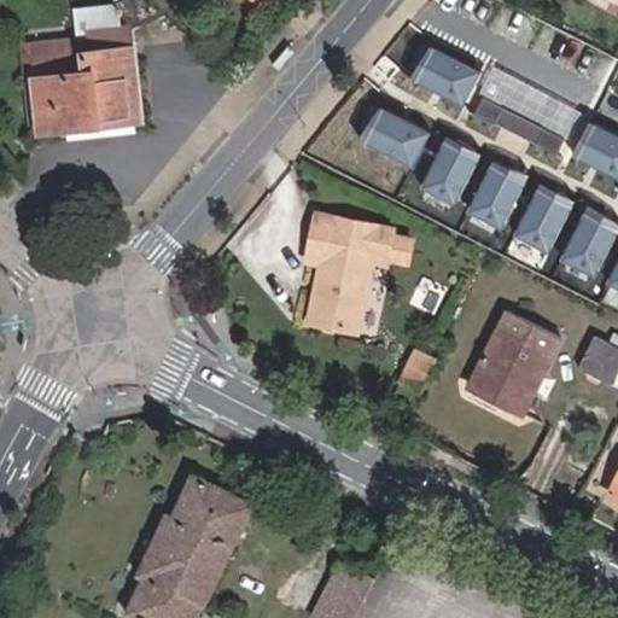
[(143,123),(135,27),(122,28),(120,10),(112,4),(74,6),(76,34),(88,33),(91,52),(83,52),(86,70),(35,76),(42,130),(143,123)]
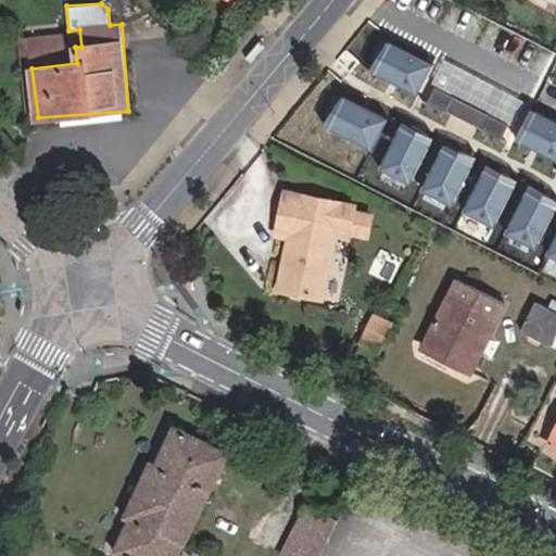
[(17,38),(27,118),(38,117),(32,68),(77,63),(75,47),(74,32),(17,38)]
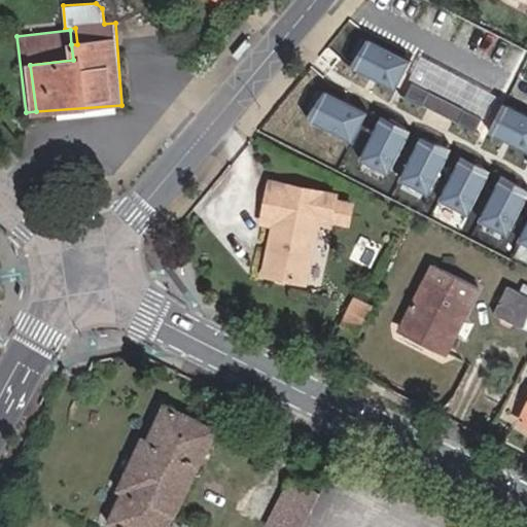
[(410,58),(371,37),(355,66),(395,86),(410,58)]
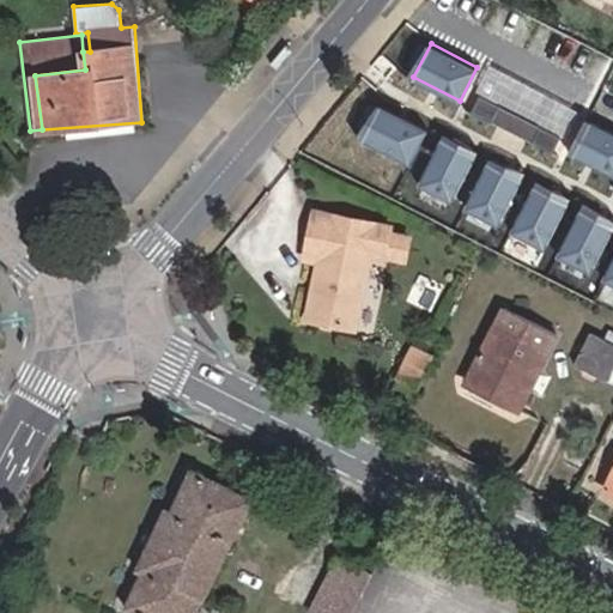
[(551,152),(574,109),(492,65),(469,109),(551,152)]
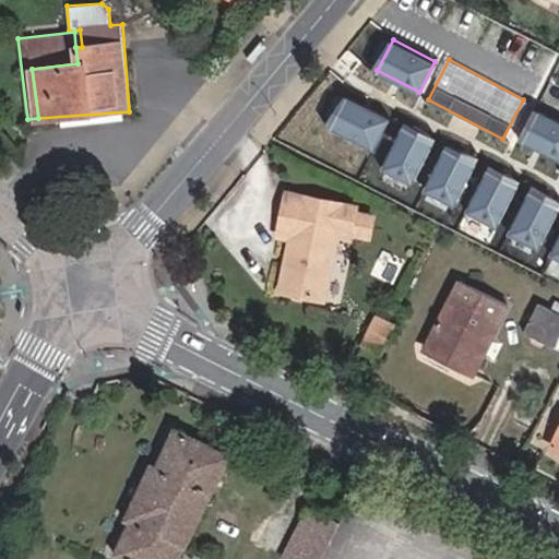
[(389,117),(346,95),(331,126),(372,147),(389,117)]
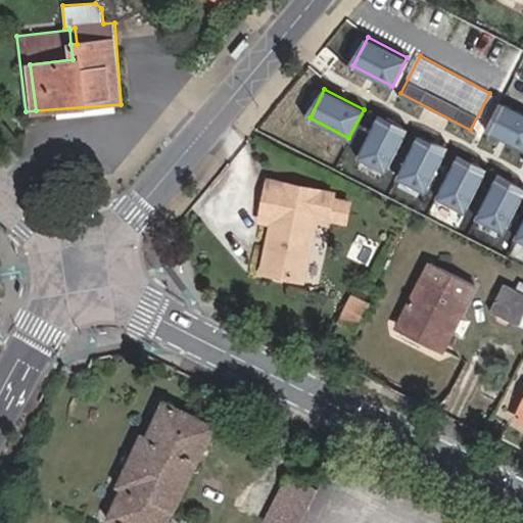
[(522,110),(507,102),(491,131),(522,147),(522,110)]
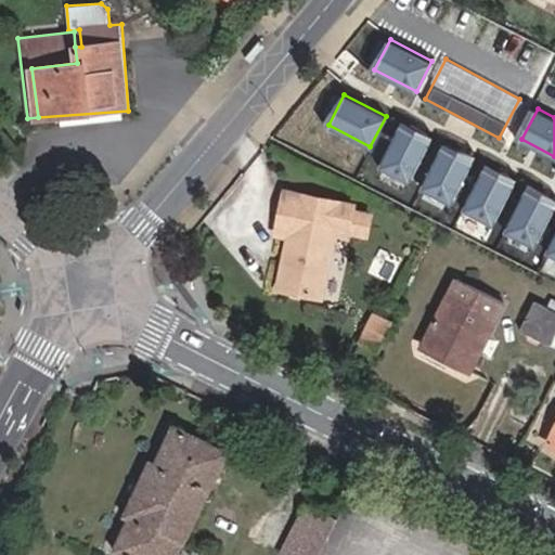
[(400,124),(379,166),(411,181),(431,139),(400,124)]
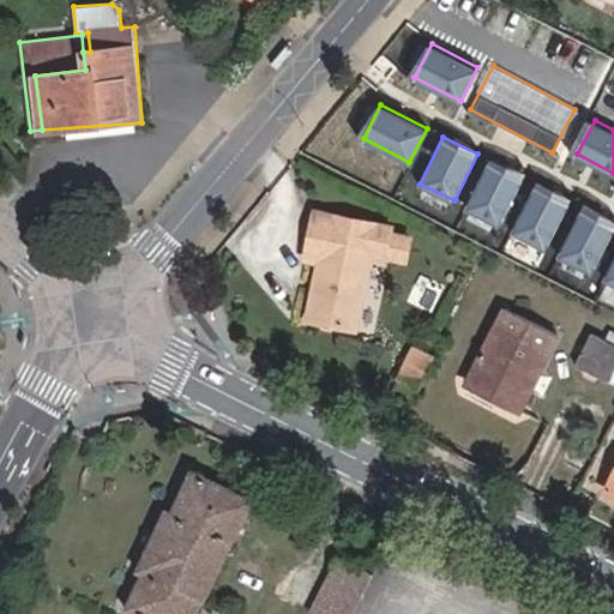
[(491,162),(468,209),(503,226),(525,179),(491,162)]
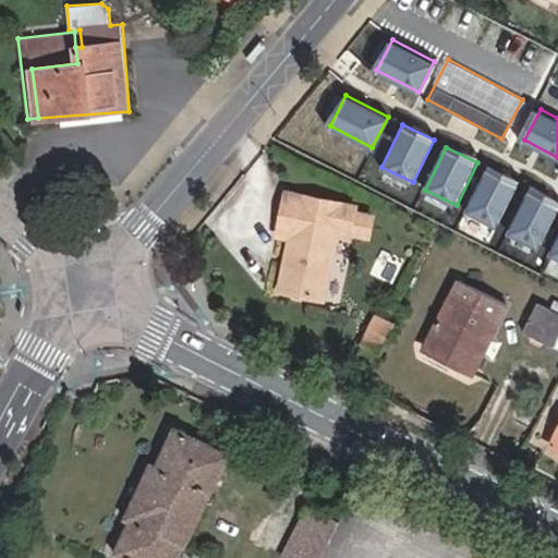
[(487,167),(466,209),(497,225),(518,182),(487,167)]
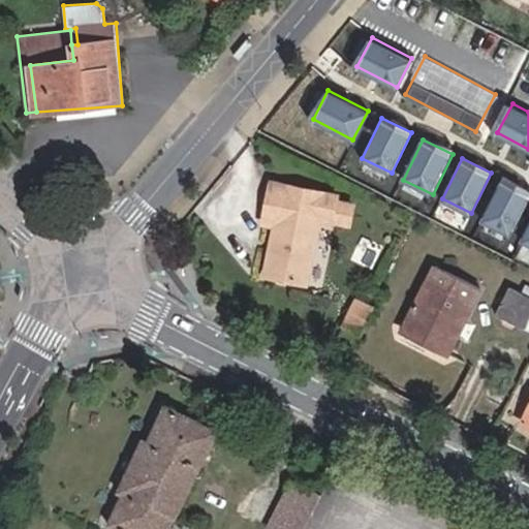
[(528,190),(501,178),(481,218),(511,232),(528,195),(528,190)]
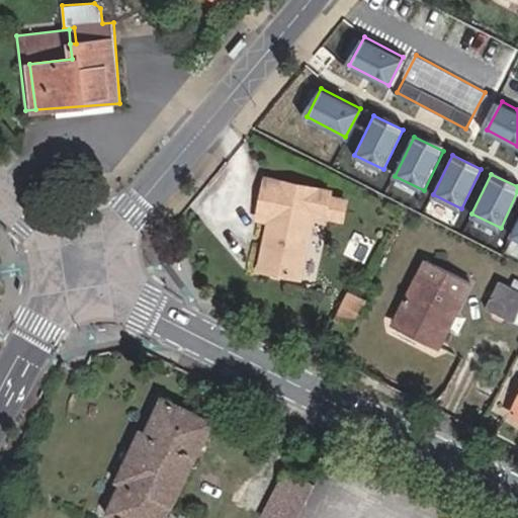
[(258,218),(271,221),(267,240),(272,241),(266,271),(299,278),(314,213),(325,217),(329,198),(331,192),(267,179),(258,218)]
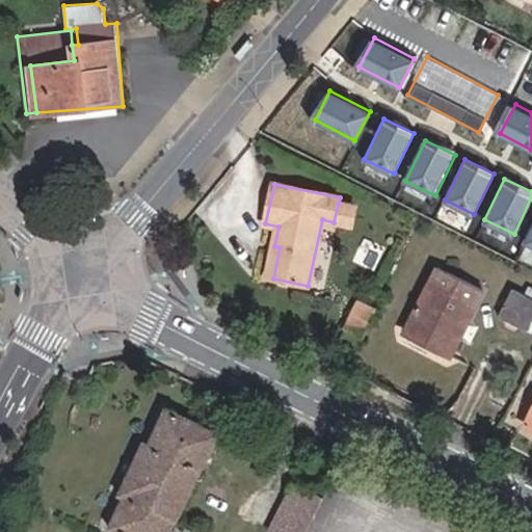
[(334,222),(352,227),(356,208),(338,204),(334,222)]
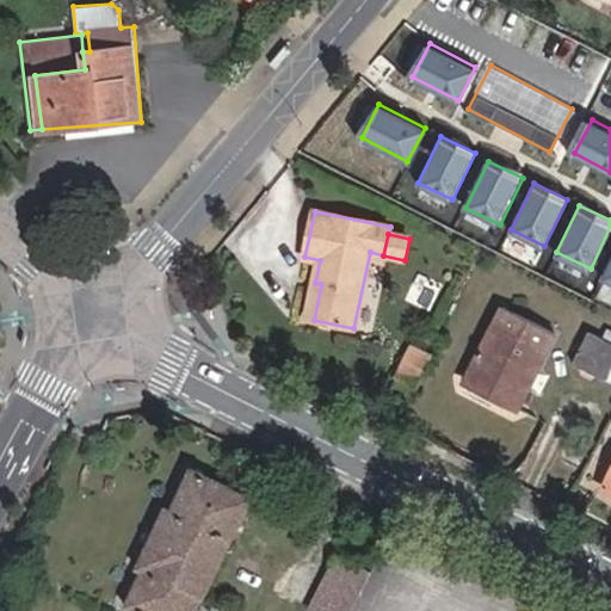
[(315,283),(307,319),(314,320),(321,284),(315,283)]
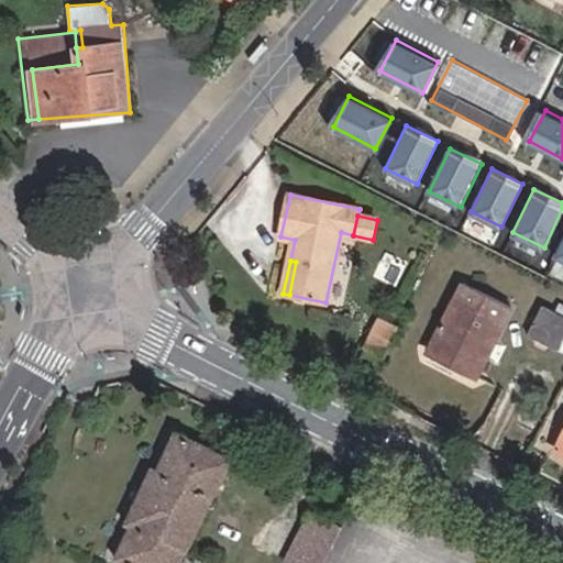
[(476,379),(511,309),(464,285),(434,344),(465,361),(461,371),(476,379)]
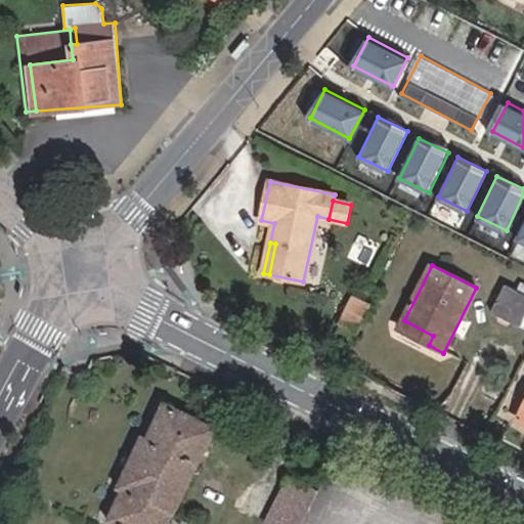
[(523,284),(510,276),(506,285),(523,293),(523,284)]
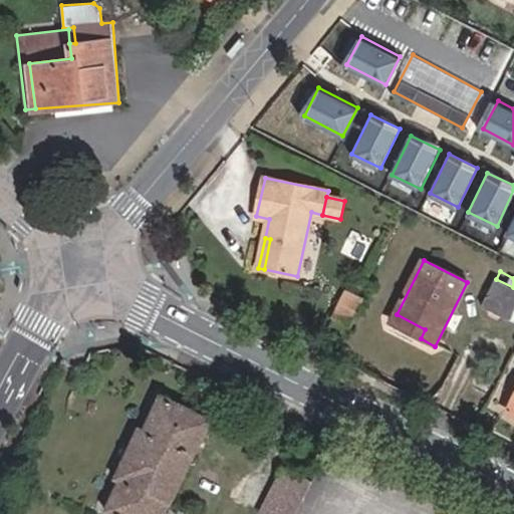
[(508,320),(513,308),(513,287),(496,279),(495,278),(481,306),(508,320)]
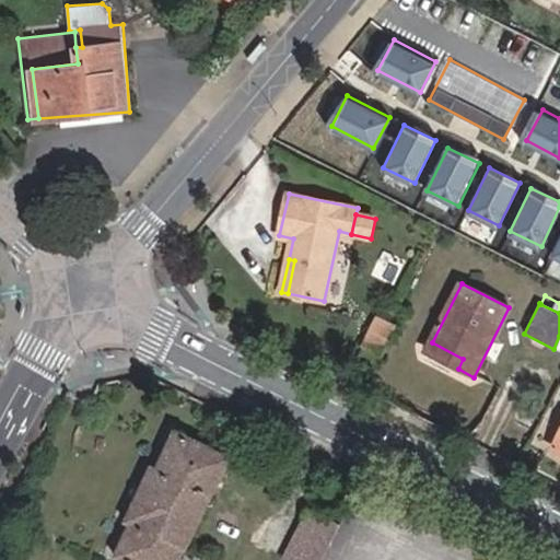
[(382,351),(396,323),(378,315),(364,342),(382,351)]
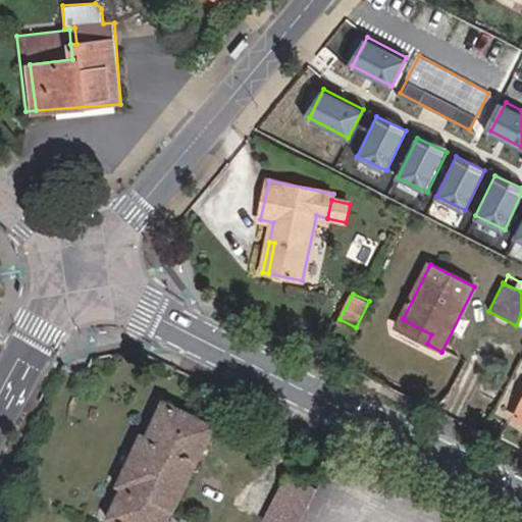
[(403,319),(398,329),(427,344),(431,334),(403,319)]
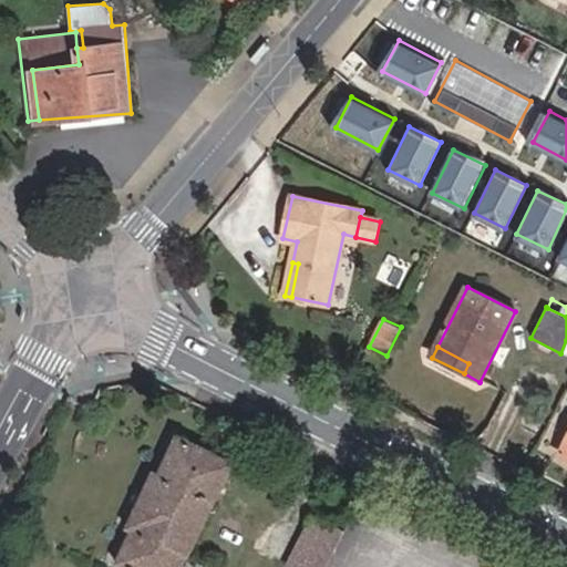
[(116,562),(127,566),(184,566),(238,460),(181,433),(161,472),(154,468),(125,527),(132,531),(116,562)]
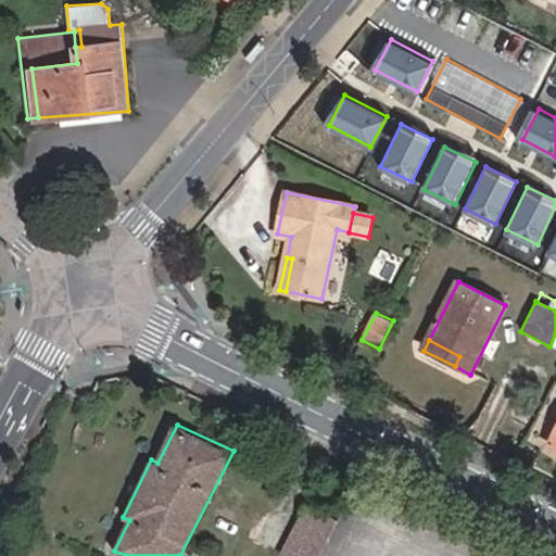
[(555,430),(546,449),(555,453),(555,430)]
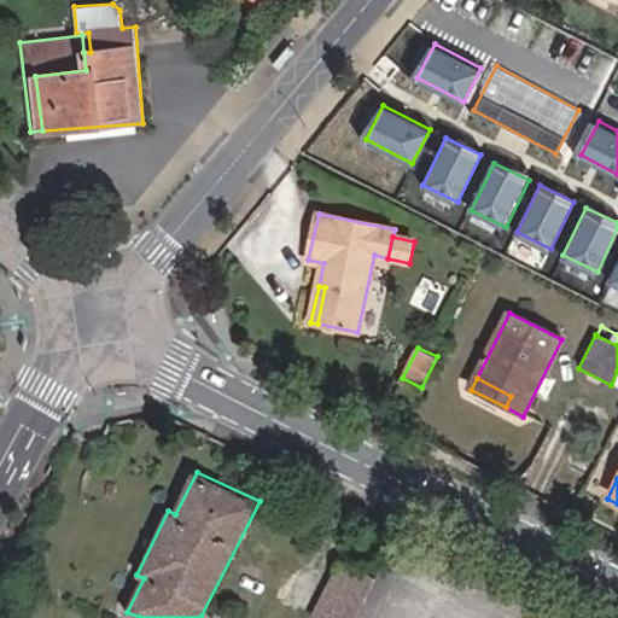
[(342,559),(313,616),(316,617),(355,617),(377,577),(342,559)]
